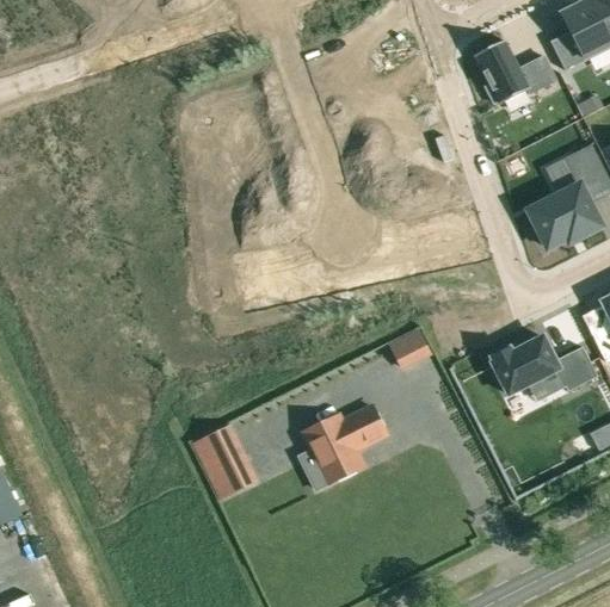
[(570,29),(549,39),(564,68),(609,44),(609,35),(592,0),(580,0),(560,11),(570,29)]
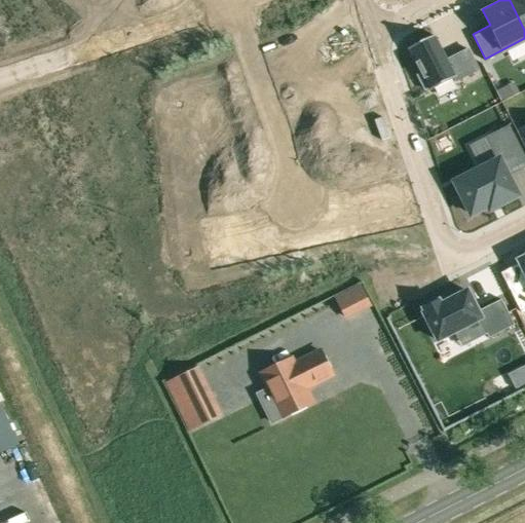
[(510,0),(524,30),(524,0),(510,0)]
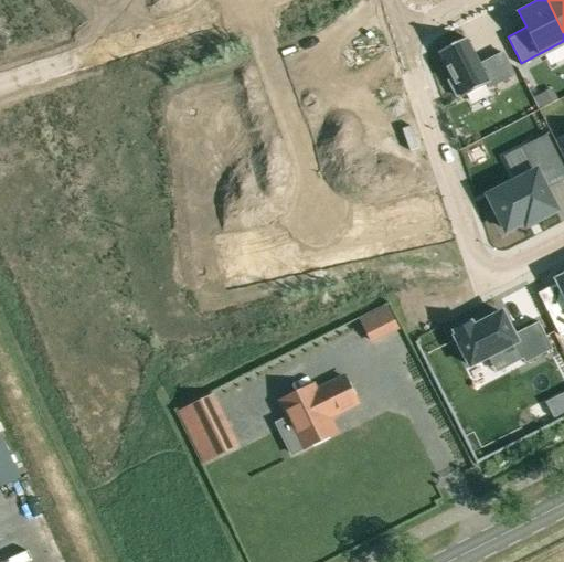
[(465,35),(438,50),(451,76),(446,78),(455,95),(459,93),(461,95),(489,82),(490,85),(513,73),(501,50),(479,62),(465,35)]
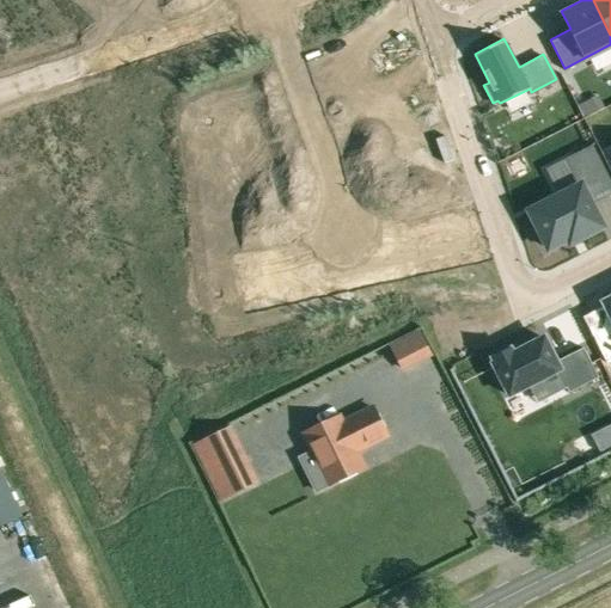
[(603,105),(597,93),(578,103),(584,115),(603,105)]
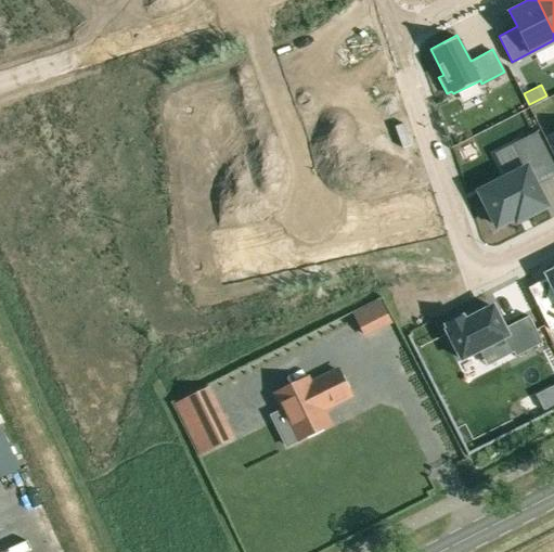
[(524,167),(479,190),(487,204),(482,206),(490,221),(494,220),(497,223),(514,215),(516,218),(544,204),(532,179),(553,167),(553,164),(536,129),(519,138),(527,153),(519,157),(524,167)]
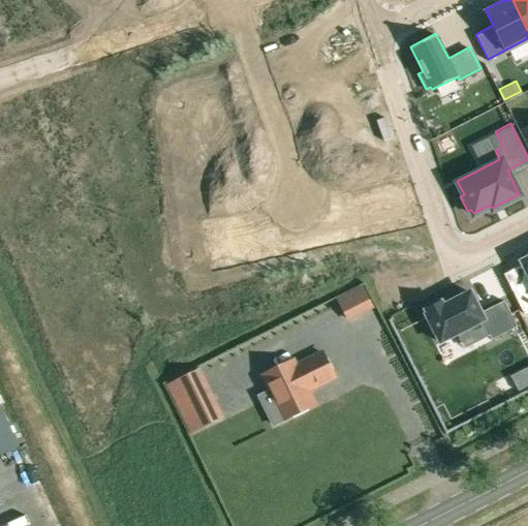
[(527,254),(520,259),(526,271),(507,280),(523,311),(527,309),(527,254)]
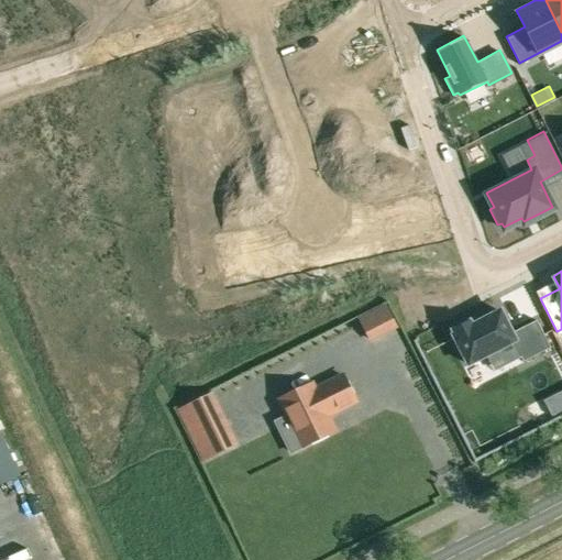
[(522,360),(550,347),(536,319),(510,331),(499,309),(471,325),(469,320),(452,329),(454,333),(453,333),(467,363),(511,340),(522,360)]
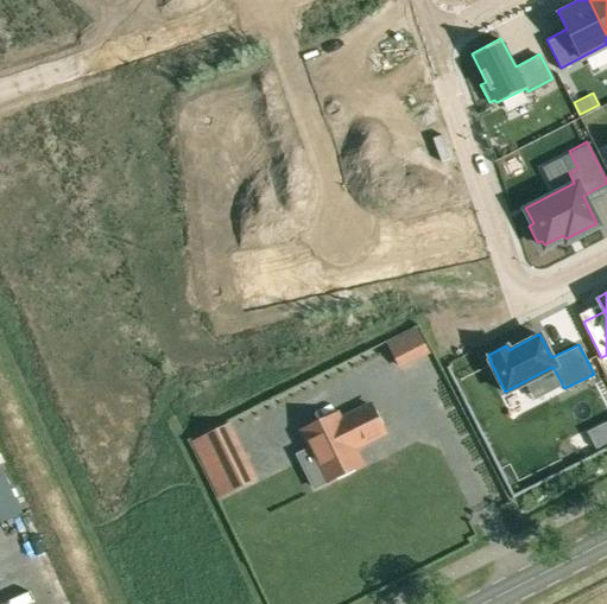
[(354,446),(384,432),(370,401),(340,417),(337,412),(302,428),(326,478),(361,461),(354,446)]
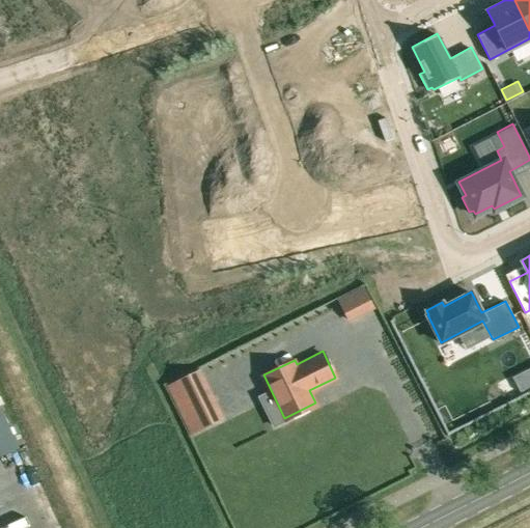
[(195,365),(165,380),(193,436),(223,421),(195,365)]
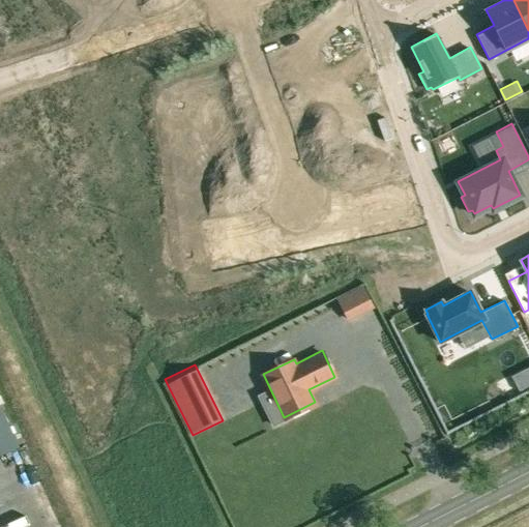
[(0,394),(8,391),(3,378),(0,379),(0,394)]
